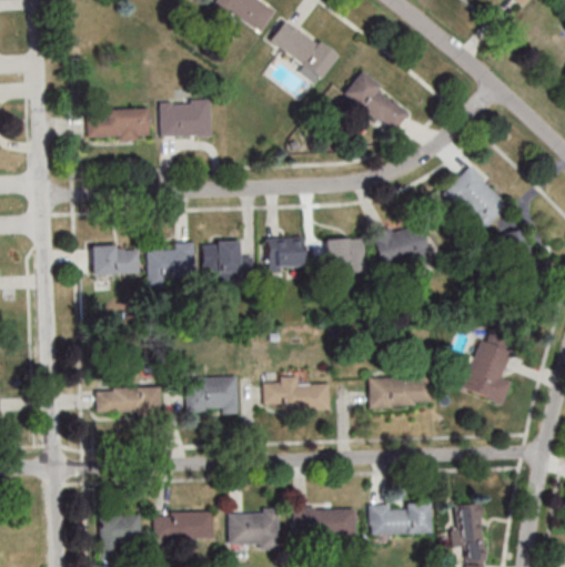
[(219,0),(214,8),(261,36),(279,7),(266,0),(219,0)]
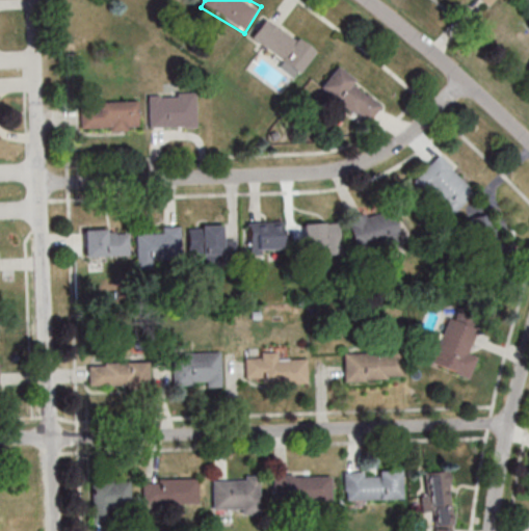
[(250,43),(301,76),(318,51),(268,17),(250,43)]
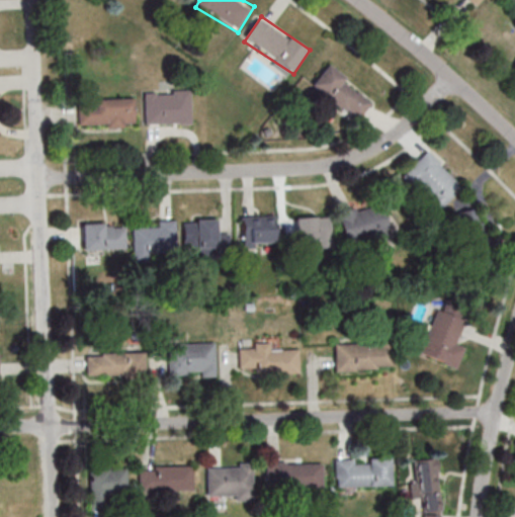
[(375,100),(328,65),(312,87),(360,121),(375,100)]
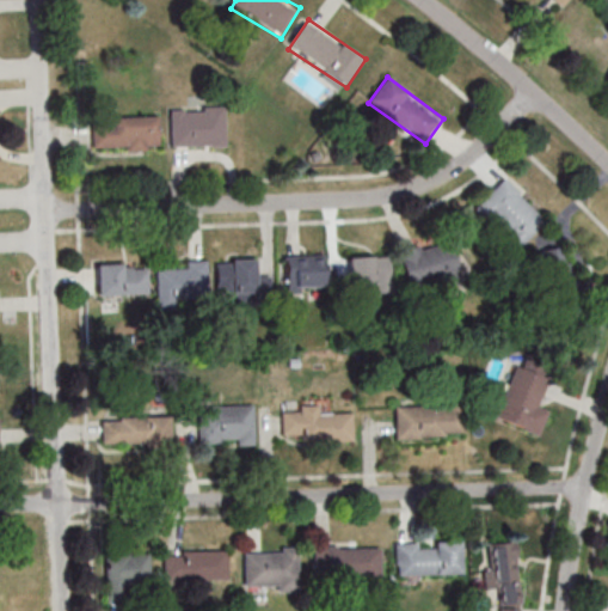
[(229,147),(229,108),(173,108),(173,147),(229,147)]
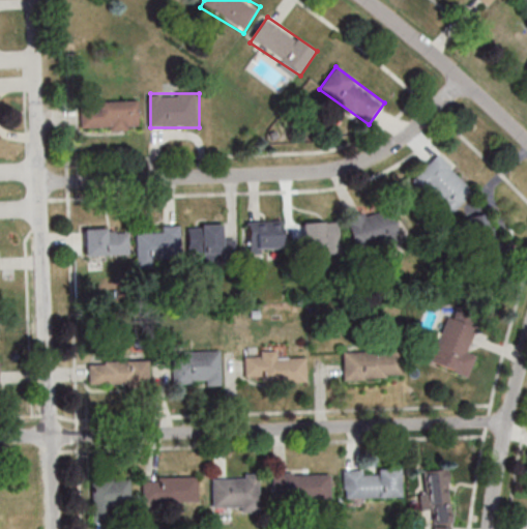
[(140,101),(82,104),(84,131),(141,129),(140,101)]
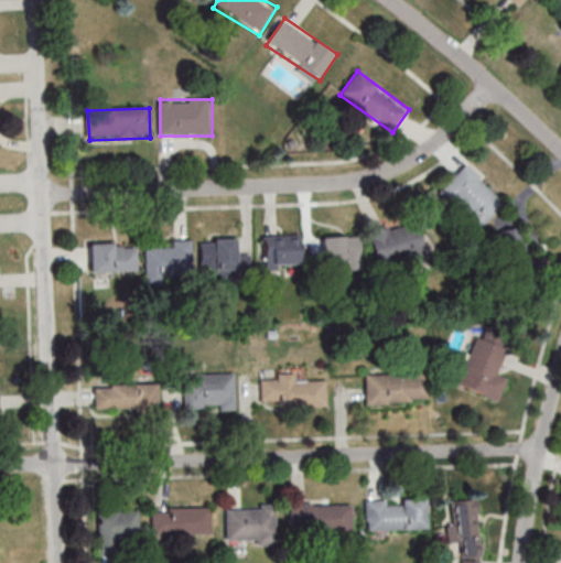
[(507,202),(466,164),(439,194),(454,207),(459,203),(485,227),(507,202)]
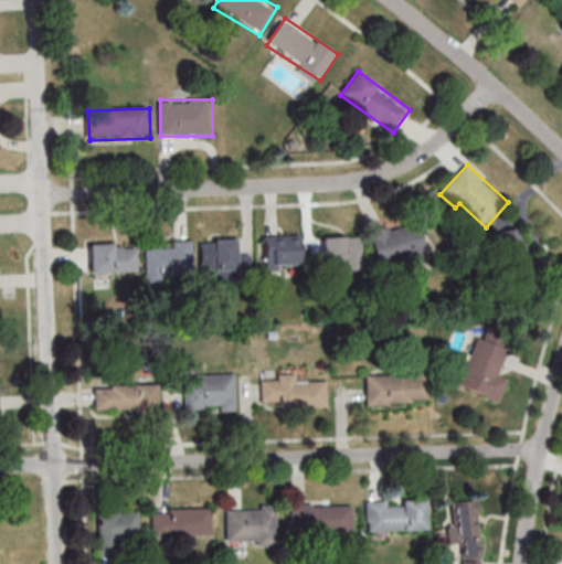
[(372,233),(379,264),(427,254),(421,222),(372,233)]
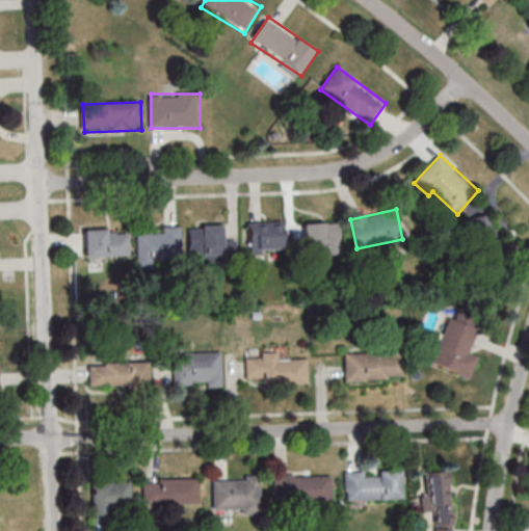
[(500,216),(475,217),(478,260),(502,258),(500,216)]
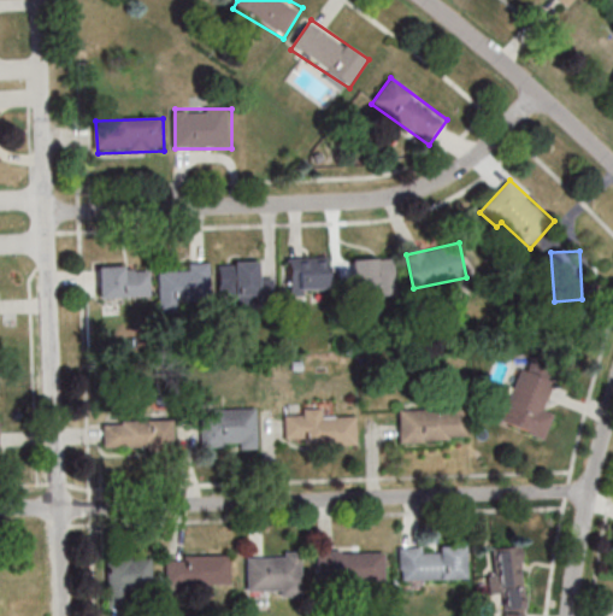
[(290,258),(290,297),(331,297),(331,258),(290,258)]
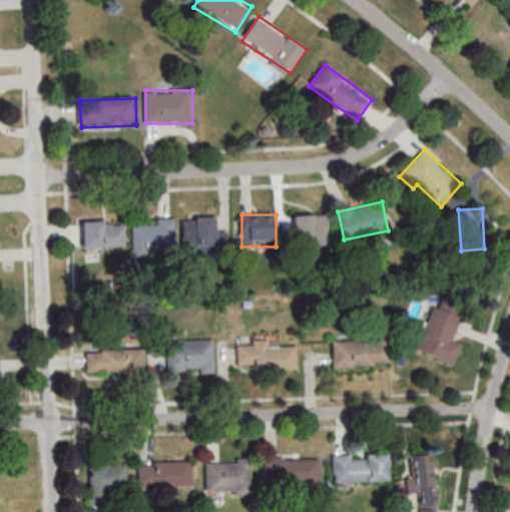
[(296,245),(330,245),(330,215),(296,215),(296,245)]
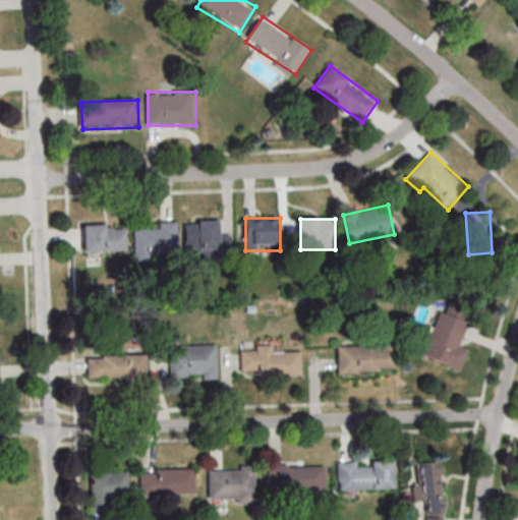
[(186,222),(187,256),(234,255),(233,233),(222,233),(222,221),(186,222)]
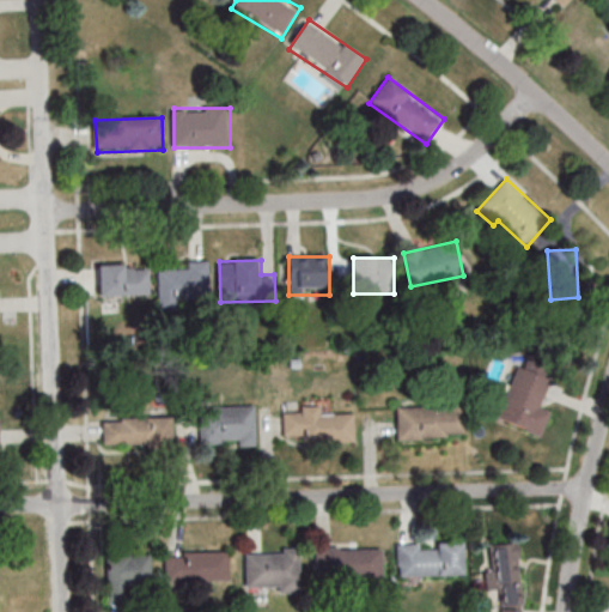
[(160,271),(160,309),(186,309),(186,297),(211,297),(211,261),(187,261),(187,271),(160,271)]
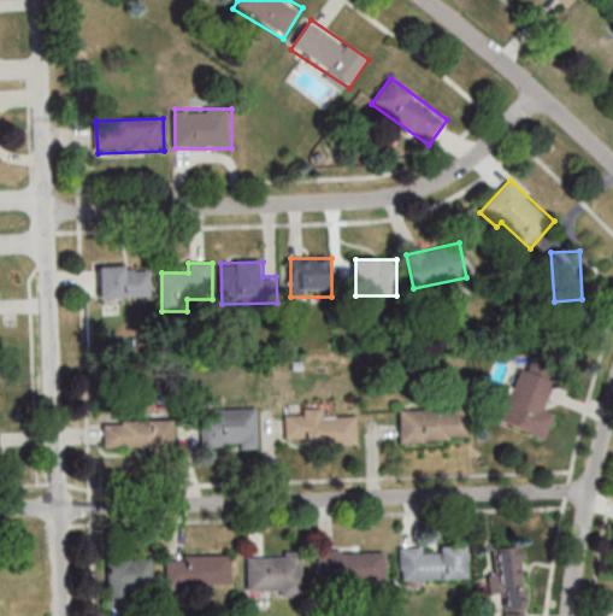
[(101,299),(153,299),(153,268),(101,268),(101,299)]
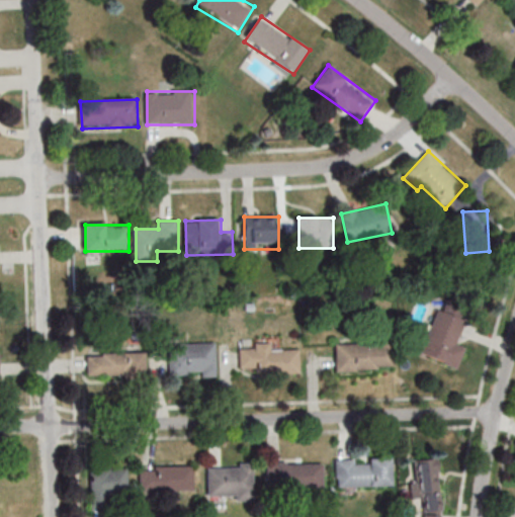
[(436,319),(422,355),(458,370),(466,349),(457,346),(463,329),(436,319)]
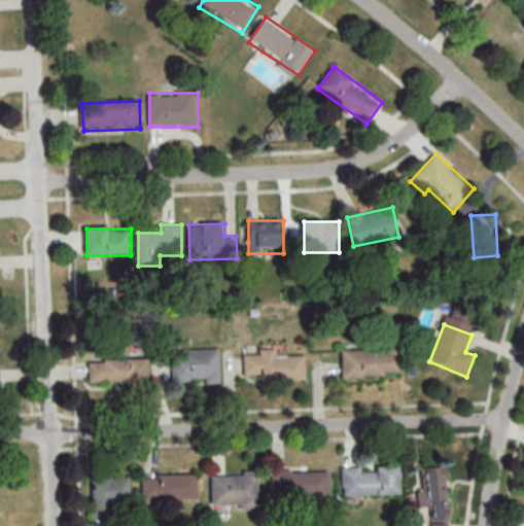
[(308,380),(307,357),(279,357),(279,348),(256,349),(257,356),(245,357),(246,381),(308,380)]
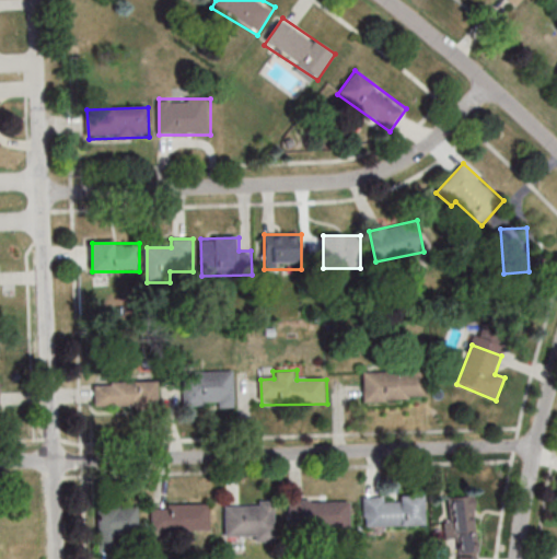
[(366,403),(430,400),(429,371),(364,372),(366,403)]
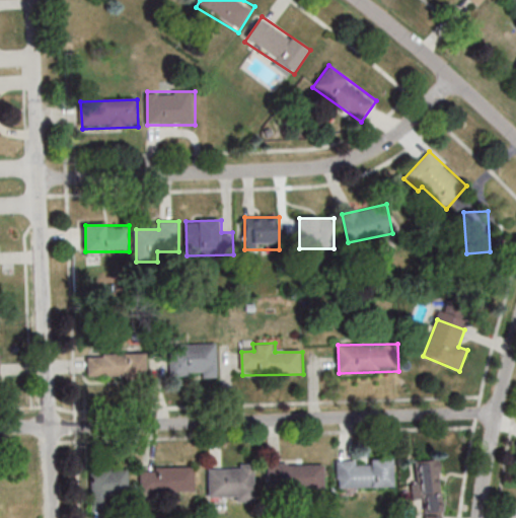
[(219,345),(170,345),(170,378),(219,378),(219,345)]
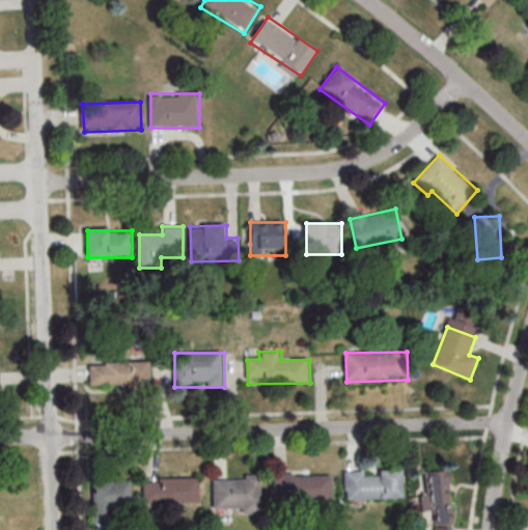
[(91,386),(155,386),(155,362),(91,362),(91,386)]
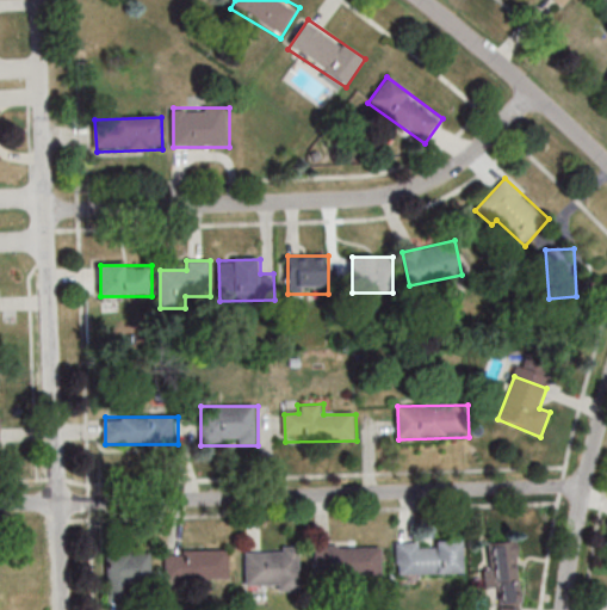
[(397,542),(397,575),(465,575),(465,542),(397,542)]
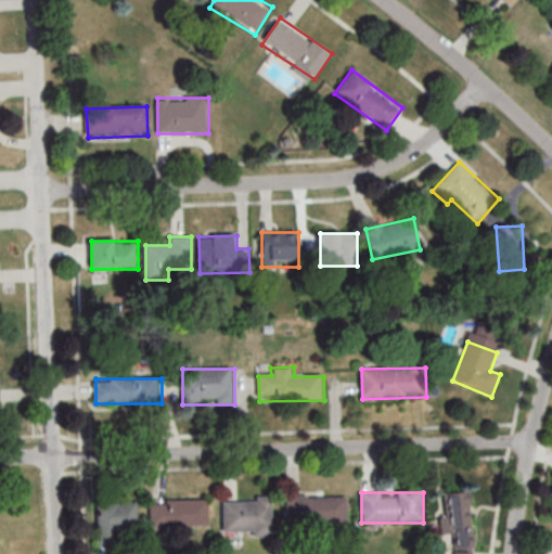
[(475,553),(473,492),(448,493),(449,515),(441,515),(443,537),(454,536),(454,553),(475,553)]
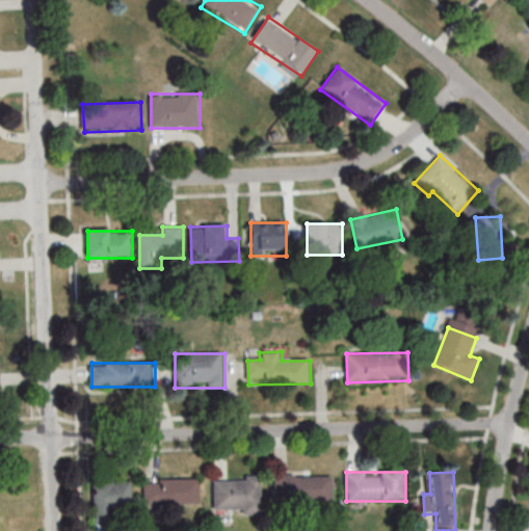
[(276,506),(335,506),(335,476),(276,476),(276,506)]
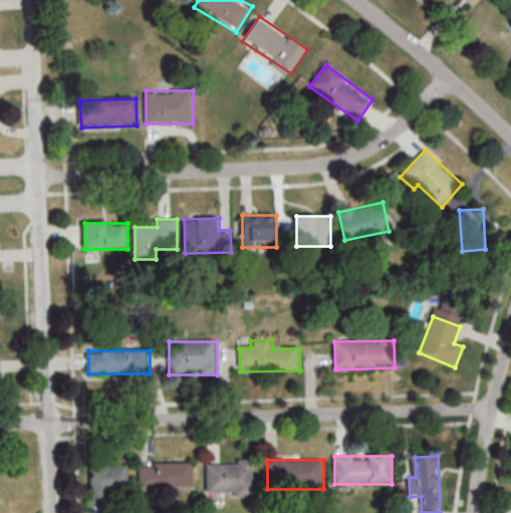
[(254,462),(208,462),(208,496),(254,496),(254,462)]
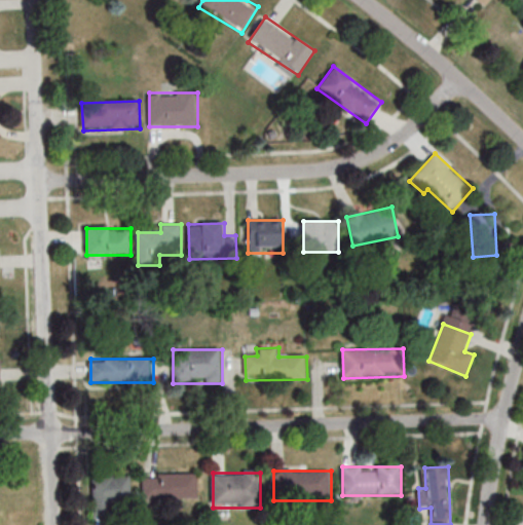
[(144,474),(144,499),(198,499),(198,474),(144,474)]
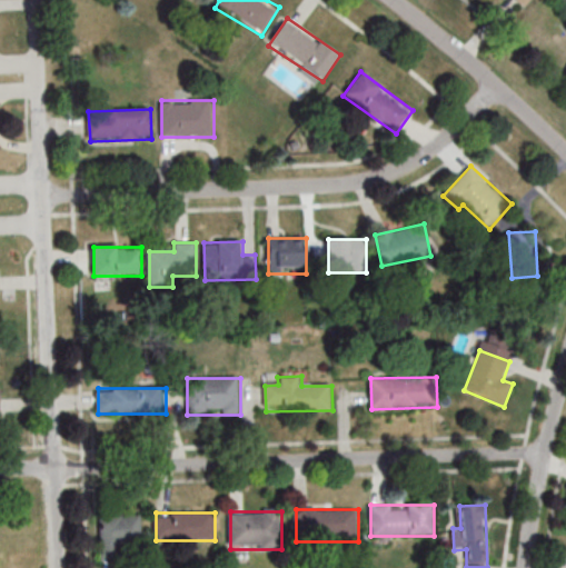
[(142,516),(101,516),(101,545),(142,545),(142,516)]
